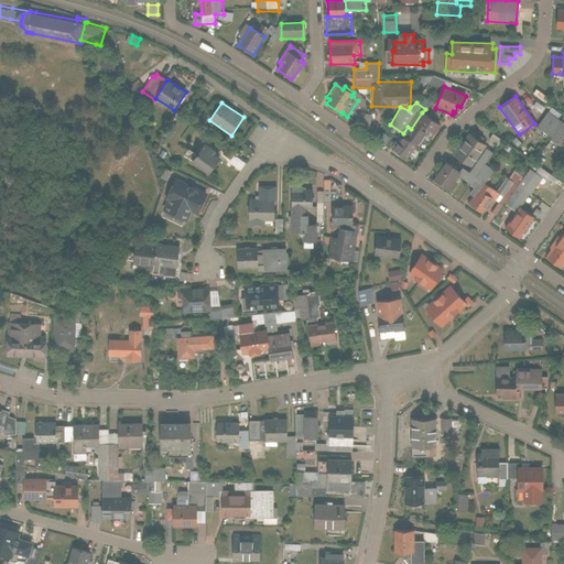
[(548,112),(557,119),(562,114),(552,107),(548,112)]
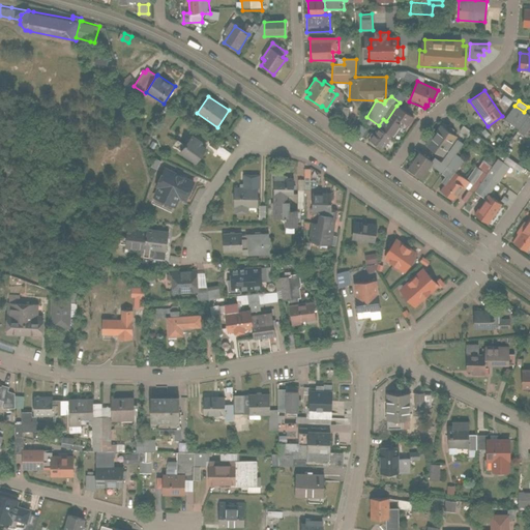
[(386,121),(400,130),(404,134),(414,117),(396,106),(386,121)]
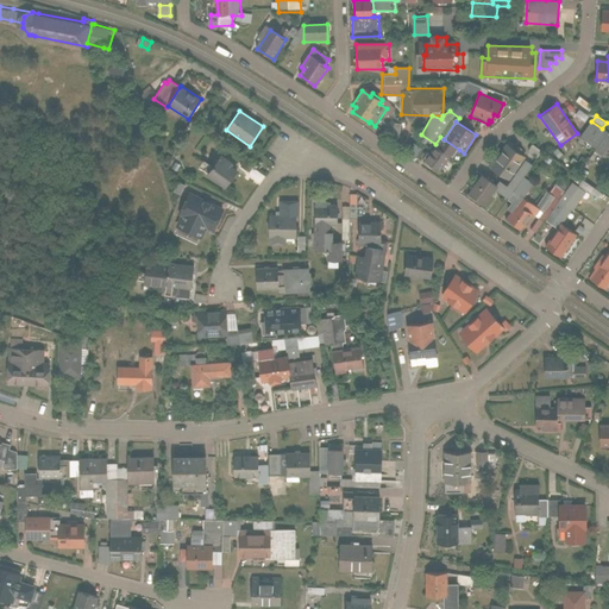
[(591,121),(579,138),(595,149),(607,132),(602,129),(591,121)]
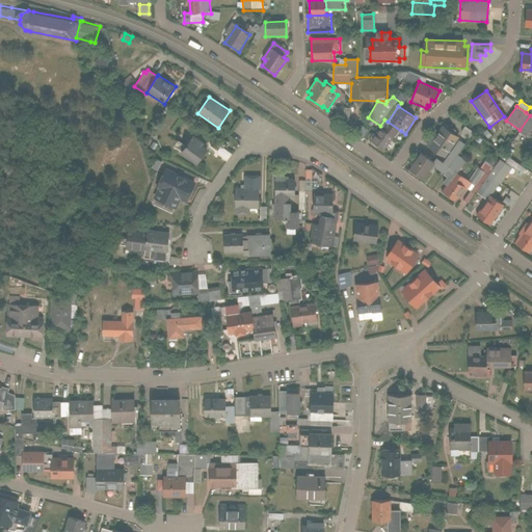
[(520,130),(520,131),(525,135),(531,125),(531,113),(531,114),(530,115),(520,130)]
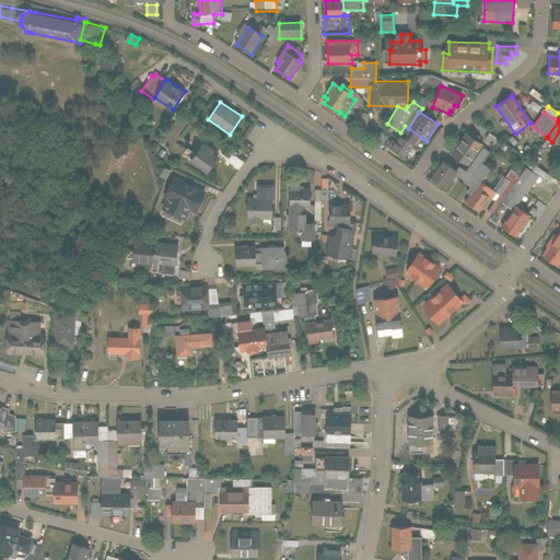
[(400,132),(388,149),(406,162),(422,138),(408,128),(405,126),(400,132)]
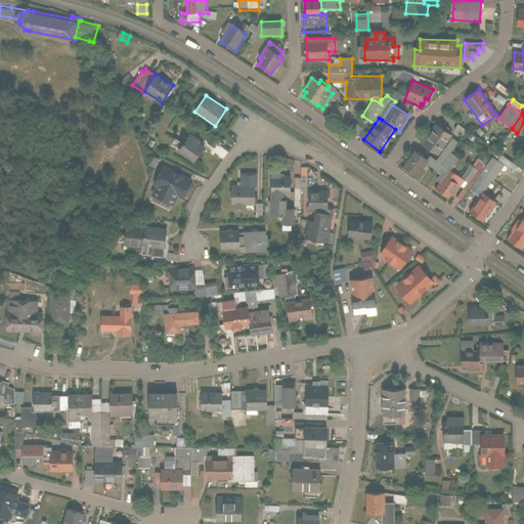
[(435,123),(421,143),(438,156),(452,135),(447,131),(449,128),(445,125),(443,128),(435,123)]
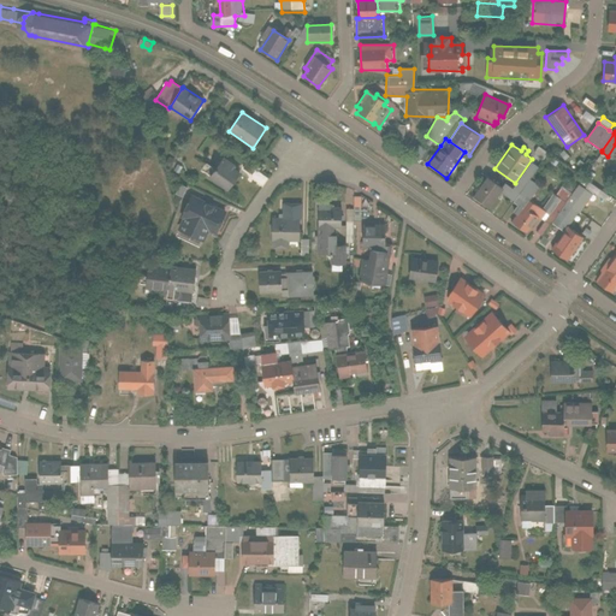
[(241,171),(221,157),(207,176),(227,190),(241,171)]
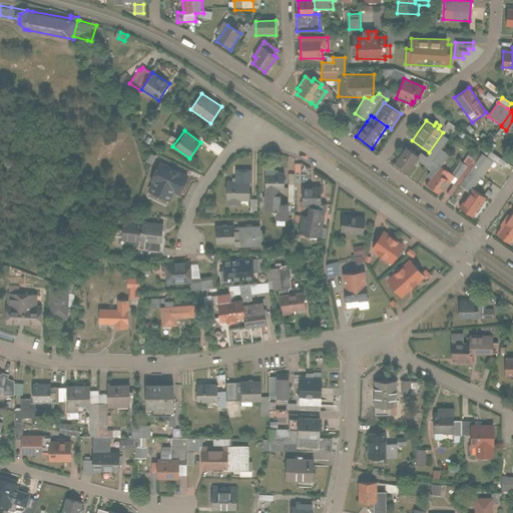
[(419,157),(418,158),(431,167),(444,148),(451,138),(444,133),(427,157),(422,153),(419,157)]
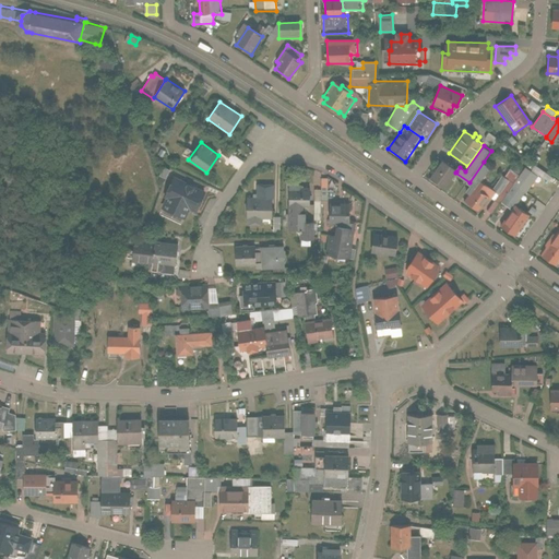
[(229,161),(241,167),(245,161),(233,154),(229,161)]
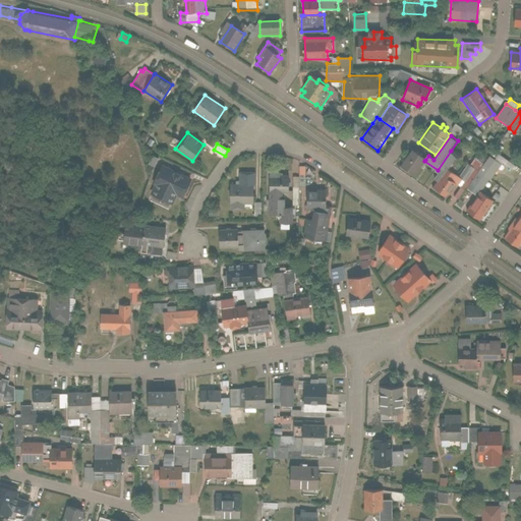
[(425,160),(411,151),(399,169),(413,178),(424,161),(425,160)]
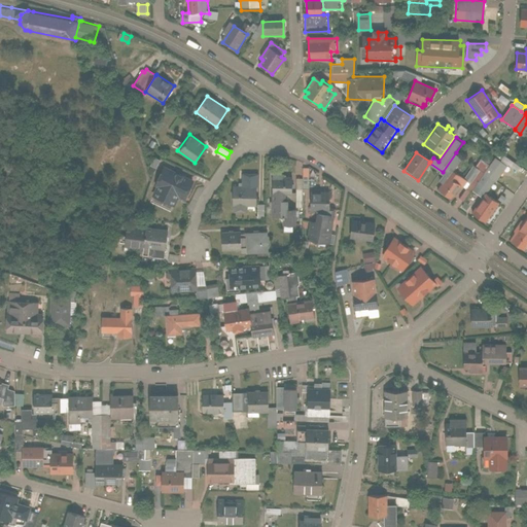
[(456,152),(443,172),(450,177),(453,172),(463,157),(456,152)]
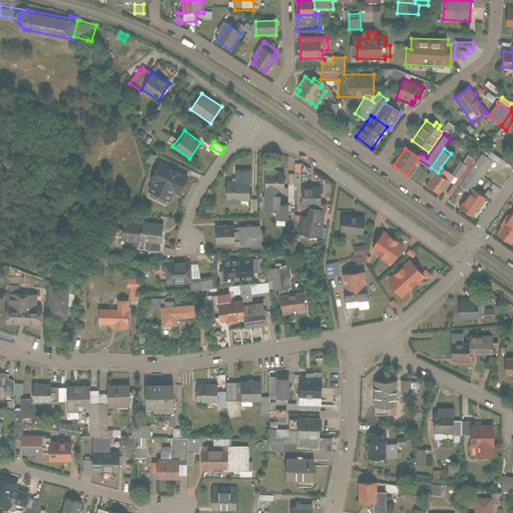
[(475,187),(494,160),(481,152),(477,158),(469,152),(453,175),(451,179),(471,193),(475,187)]
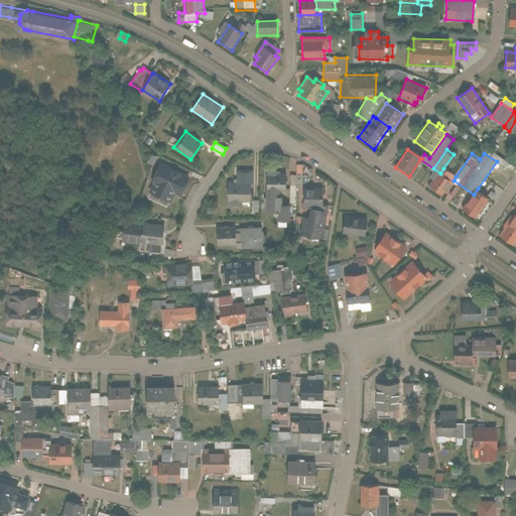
[(181,194),(189,176),(161,163),(153,179),(156,180),(150,191),(170,202),(176,190),(181,194)]
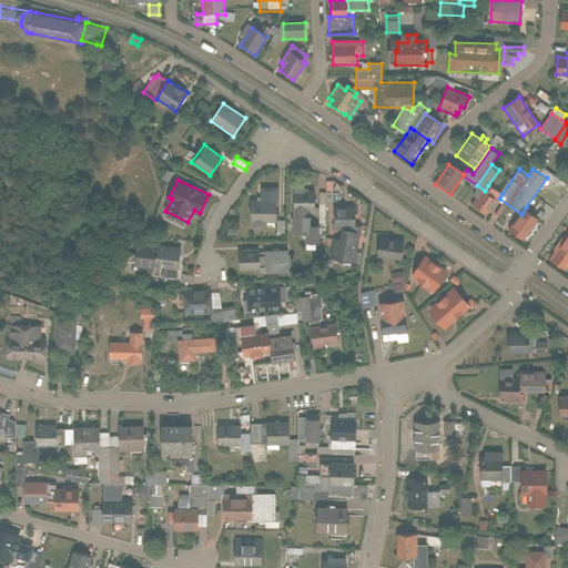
[(328,192),(322,192),(322,203),(334,203),(335,181),(328,181),(328,192)]
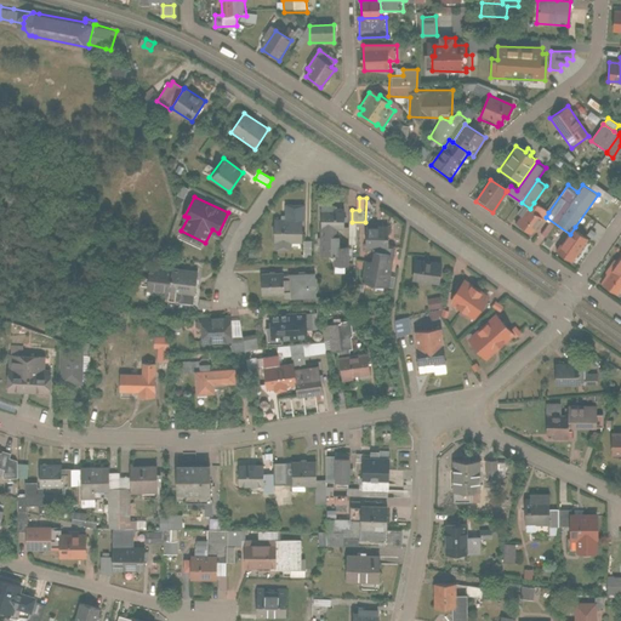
[(530,209),(518,226),(533,235),(546,217),(548,212),(534,203),(530,209)]
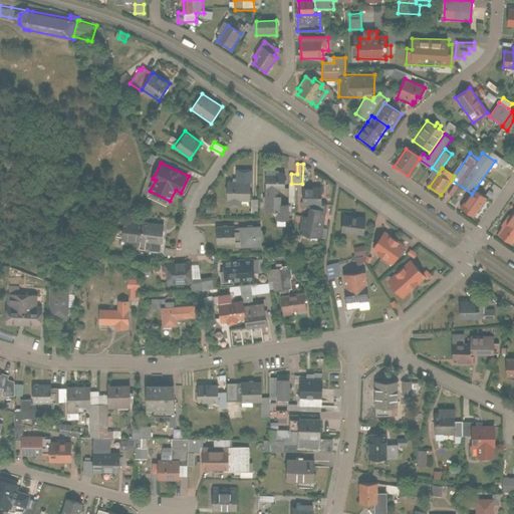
[(255,203),(254,172),(239,172),(240,184),(229,185),(230,207),(246,207),(245,203),(255,203)]
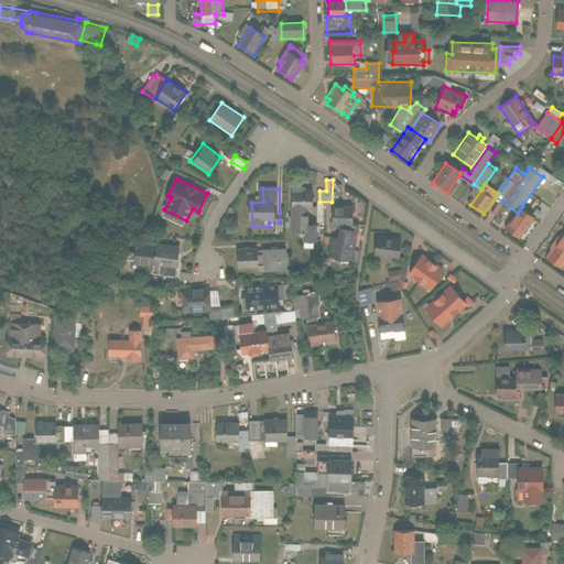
[(314,188),(292,188),(292,231),(310,231),(310,212),(314,212),(314,188)]
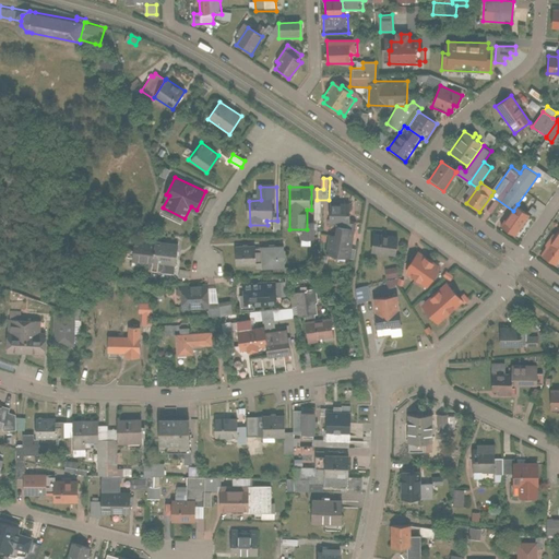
[(349,204),(330,204),(329,222),(321,256),(349,260),(355,222),(349,221),(349,204)]
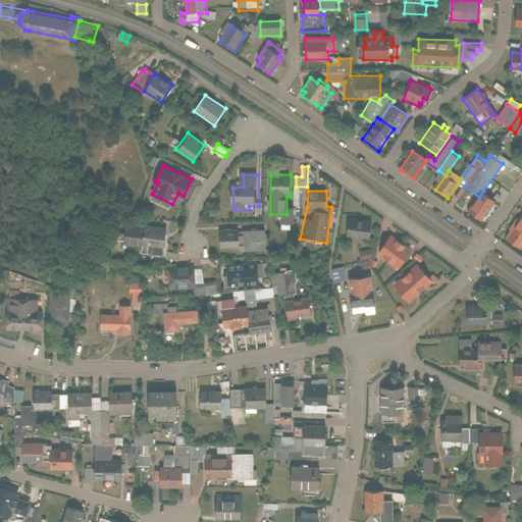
[(469,212),(482,221),(497,200),(483,191),(479,197),(469,212)]
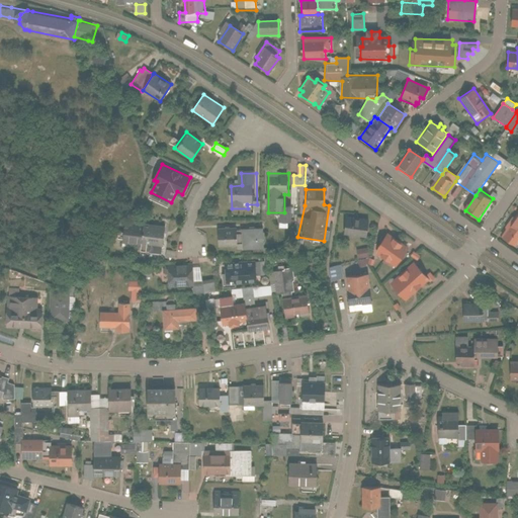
[(366,237),(368,220),(345,218),(343,235),(366,237)]
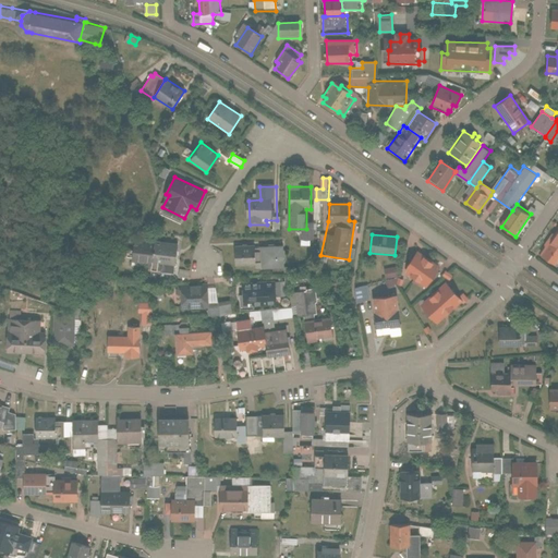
[(557,238),(556,237),(544,255),(557,264),(557,238)]
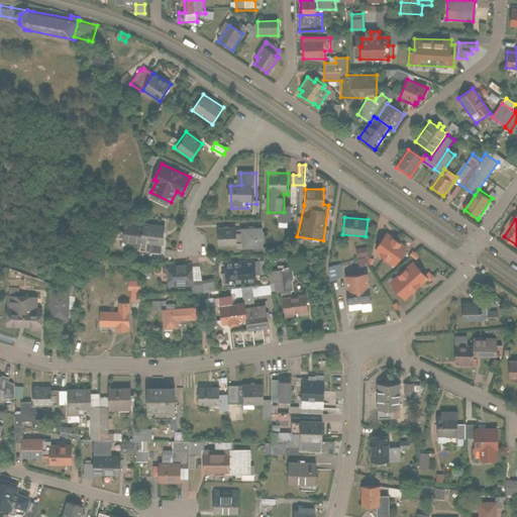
[(163,245),(165,224),(124,220),(122,241),(163,245)]
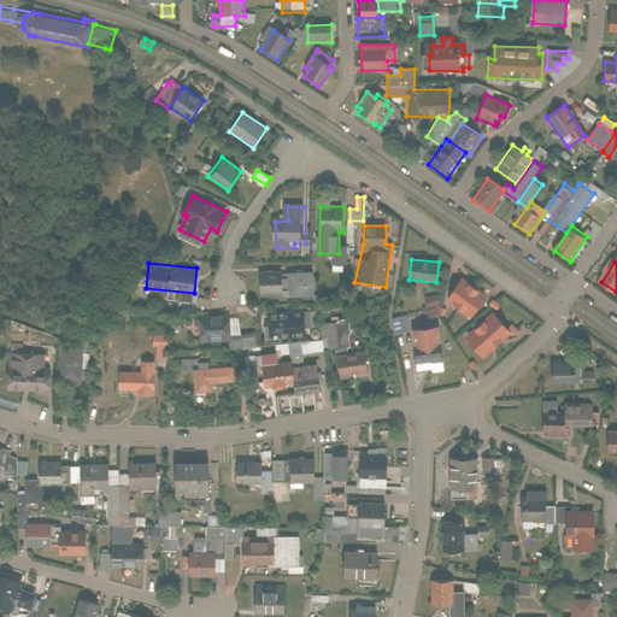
[(312,271),(287,272),(288,297),(313,295),(312,271)]
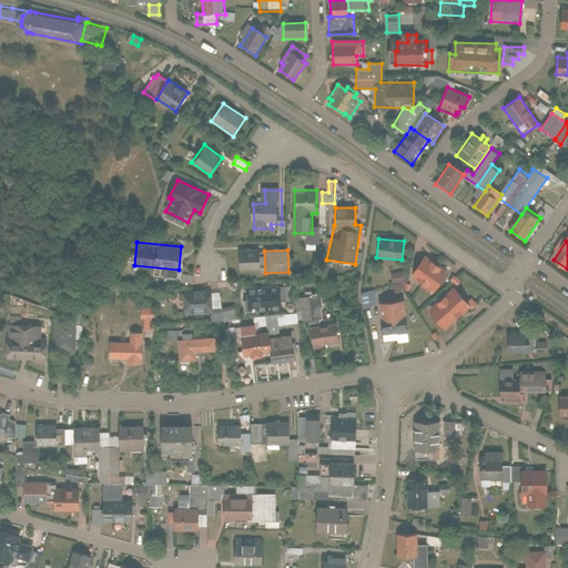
[(260,252),(239,253),(240,270),(261,269),(260,252)]
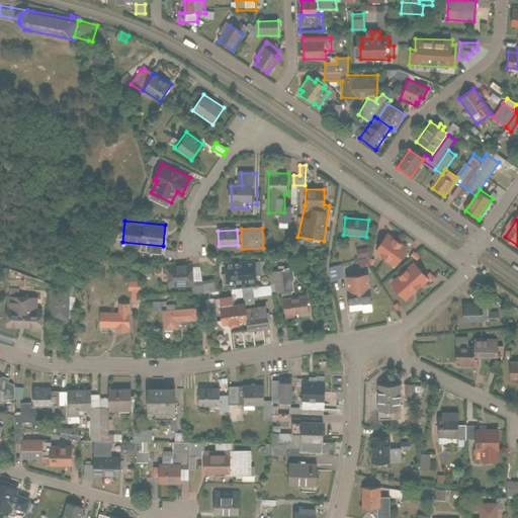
[(410,248),(390,234),(377,251),(398,264),(410,248)]
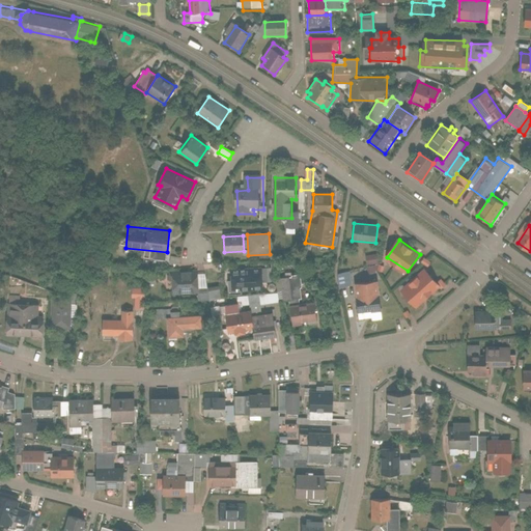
[(367,255),(368,264),(381,262),(380,253),(367,255)]
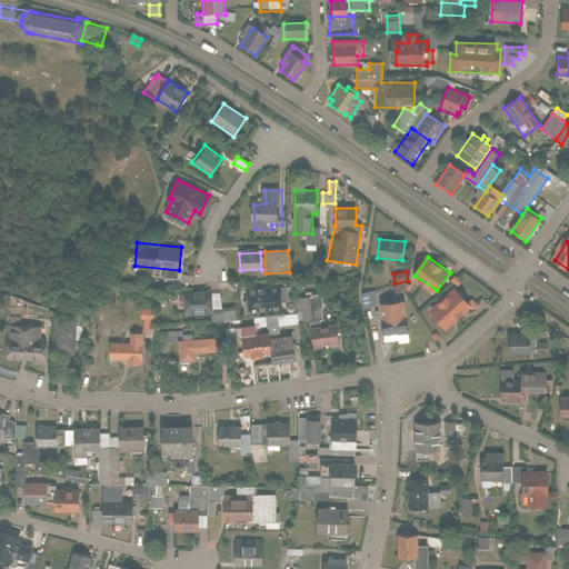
[(395,285),(396,292),(410,290),(409,282),(395,285)]
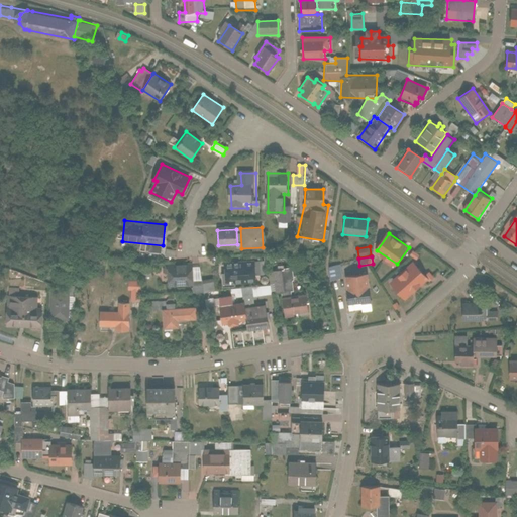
[(257,262),(227,264),(228,284),(259,282),(257,262)]
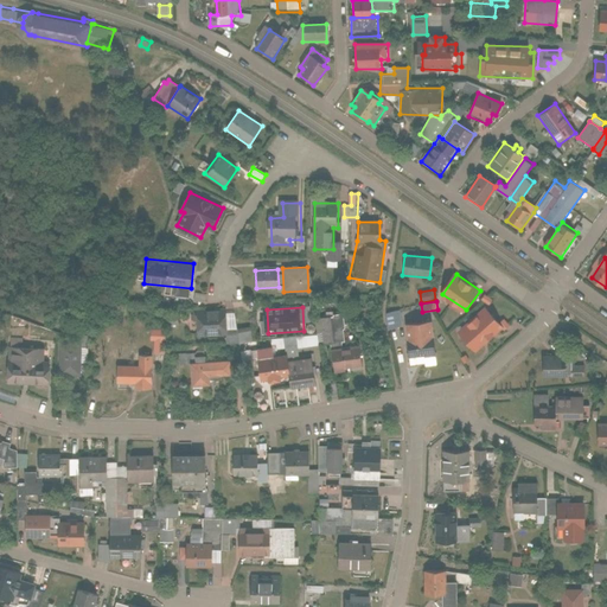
[(504,327),(486,308),(459,333),(475,352),(504,327)]
